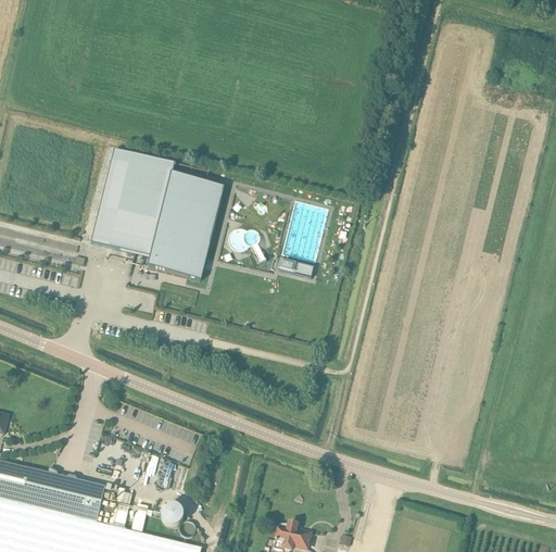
[(91,239),(91,240),(127,249),(127,251),(128,253),(130,253),(133,252),(134,251),(136,251),(150,255),(148,265),(187,275),(201,278),(204,265),(205,260),(206,255),(224,185),(177,173),(173,172),(175,163),(175,162),(150,155),(119,148),(114,147),(91,239)]
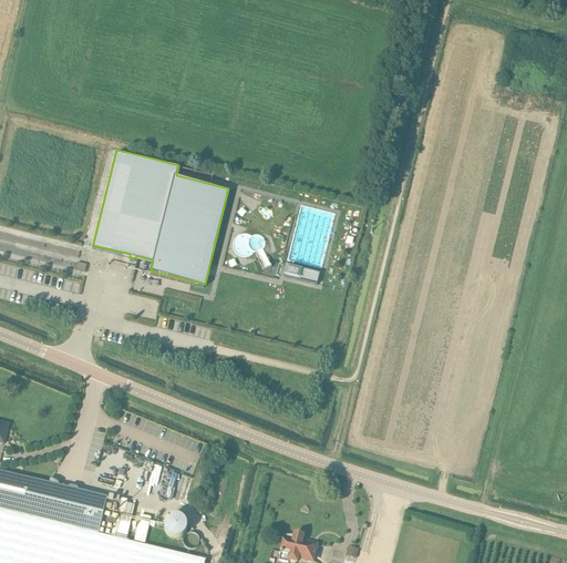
[(78,259),(75,266),(84,268),(86,262),(78,259)]
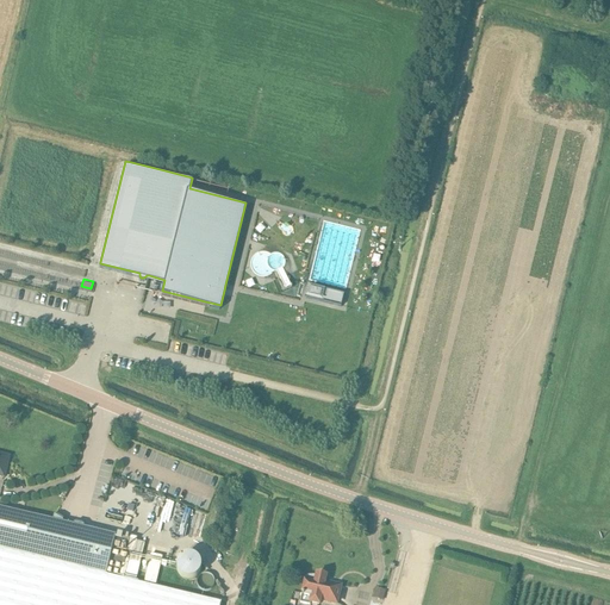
[(307,281),(305,293),(341,303),(344,289),(307,281)]
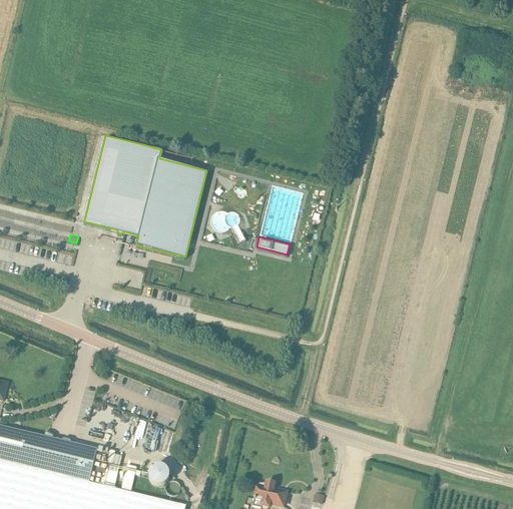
[(0,508),(183,508),(185,503),(114,486),(122,454),(114,452),(115,449),(97,445),(96,447),(52,436),(44,434),(35,432),(33,431),(0,423),(0,508)]
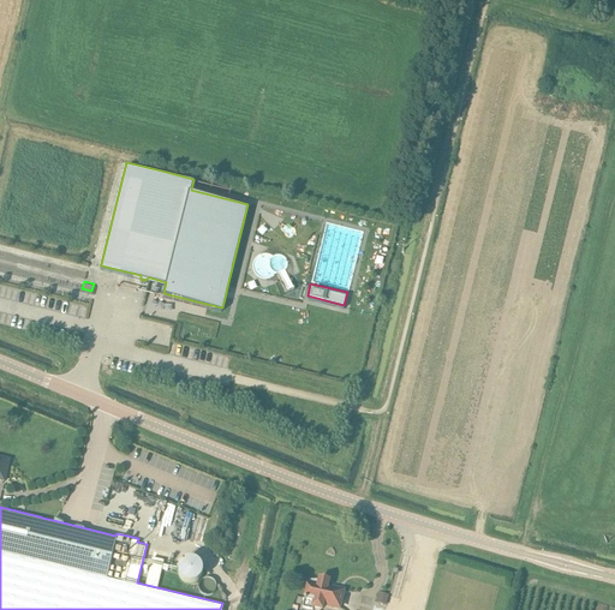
[(179,563),(179,568),(179,573),(183,576),(186,579),(191,580),(196,579),(199,576),(202,573),(203,568),(203,563),(199,560),(196,556),(191,556),(186,556),(183,558),(179,563)]
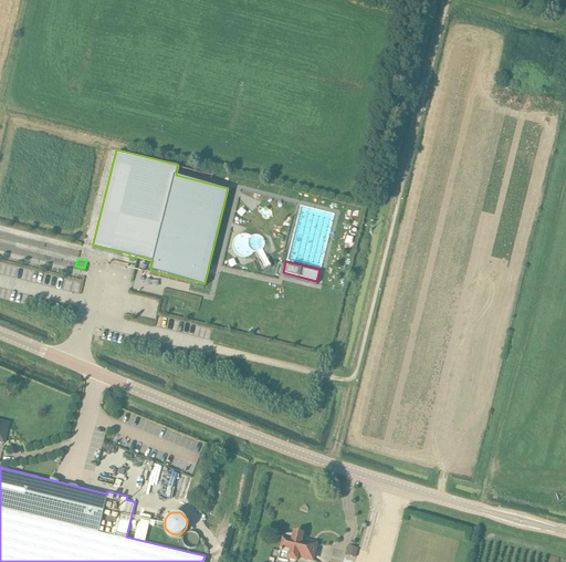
[(303,531),(294,529),(293,530),(284,530),(279,555),(287,558),(289,557),(296,558),(297,553),(312,557),(315,541),(301,537),(303,531)]
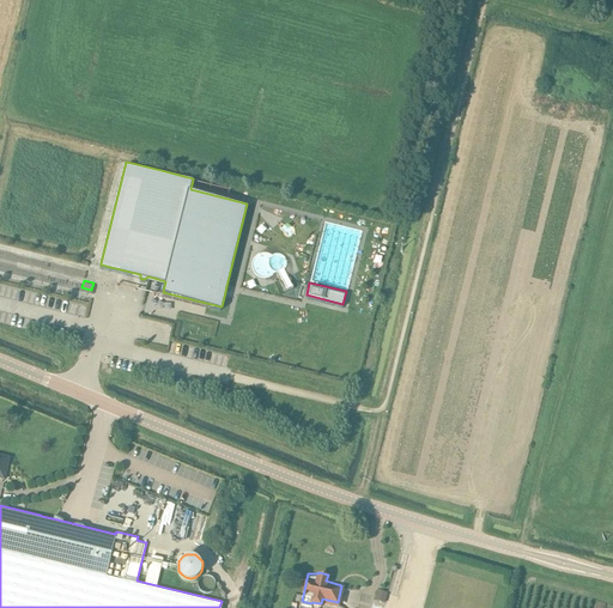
[(377,587),(375,597),(384,600),(388,589),(377,587)]
